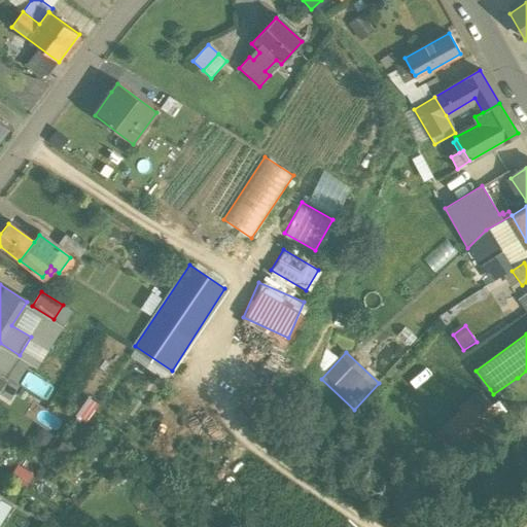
[(493,394),(490,389),(432,441),(448,454),(501,407),(493,394)]
